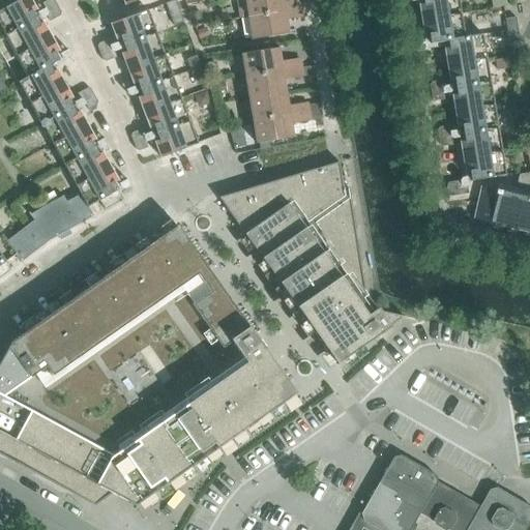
[(62,59),(39,17),(30,0),(19,0),(0,10),(0,26),(28,77),(28,78),(53,63),(53,64),(62,59)]
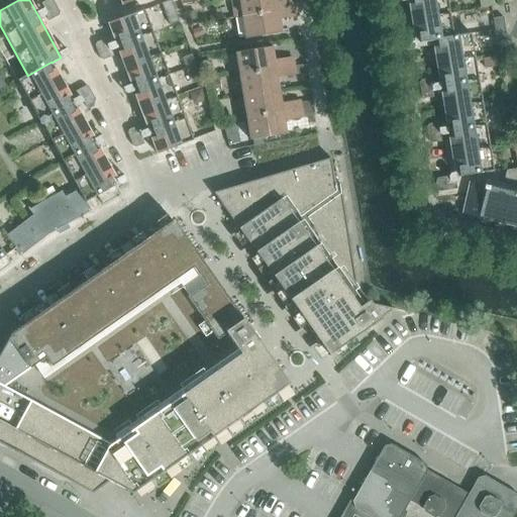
[(45,0),(41,3),(45,11),(56,6),(53,0),(45,0)]
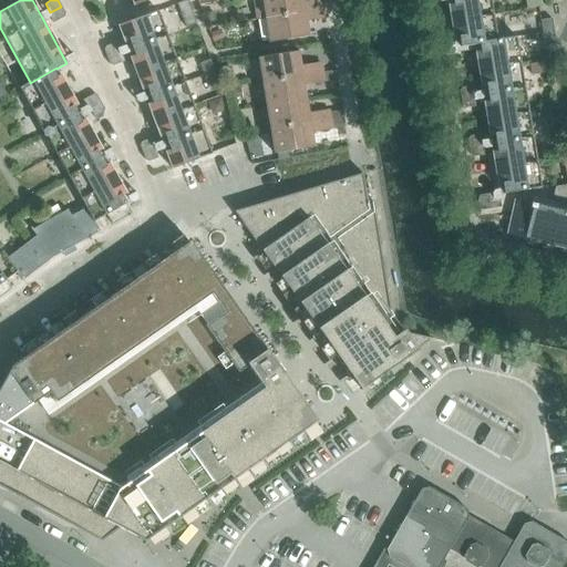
[(185,0),(177,3),(181,16),(192,11),(186,0),(185,0)]
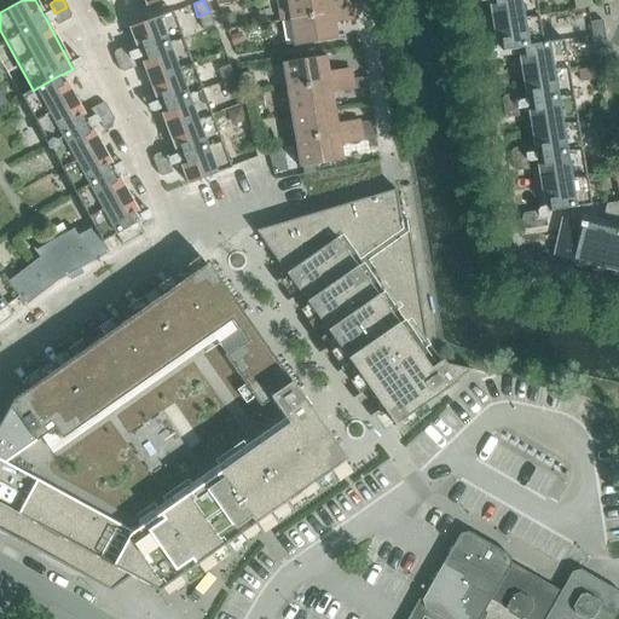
[(285,0),(289,19),(356,9),(354,1),(352,0),(343,0),(330,3),(330,0),(285,0)]
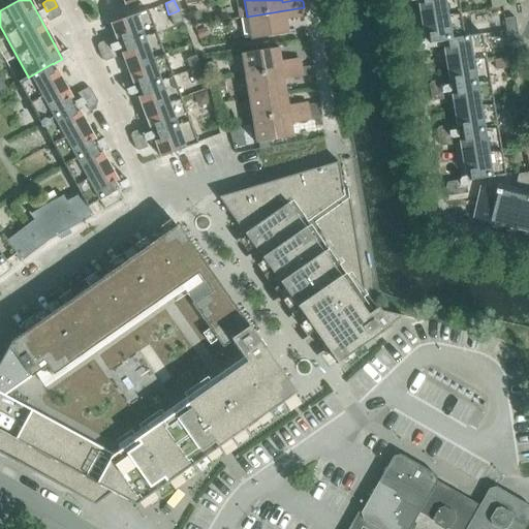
[(457,0),(417,0),(425,44),(440,42),(442,41),(464,37),(463,37),(457,0)]
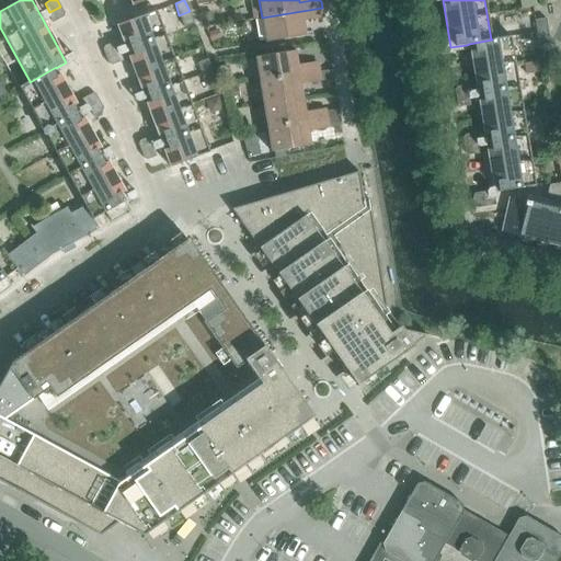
[(60,7),(49,12),(50,13),(49,16),(53,23),(64,16),(65,13),(60,7)]
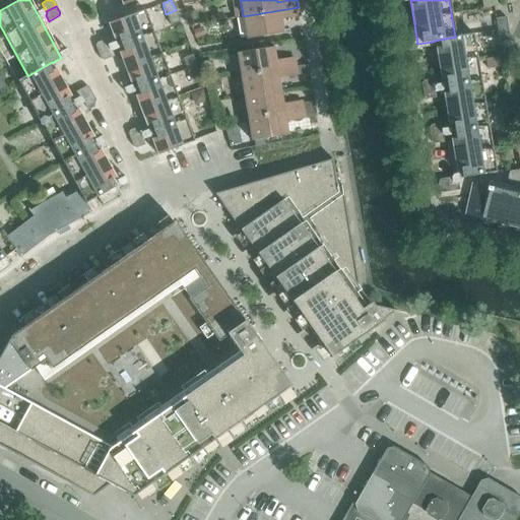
[(299,7),(243,16),(247,39),(283,33),(280,19),(298,17),(300,14),(299,7)]
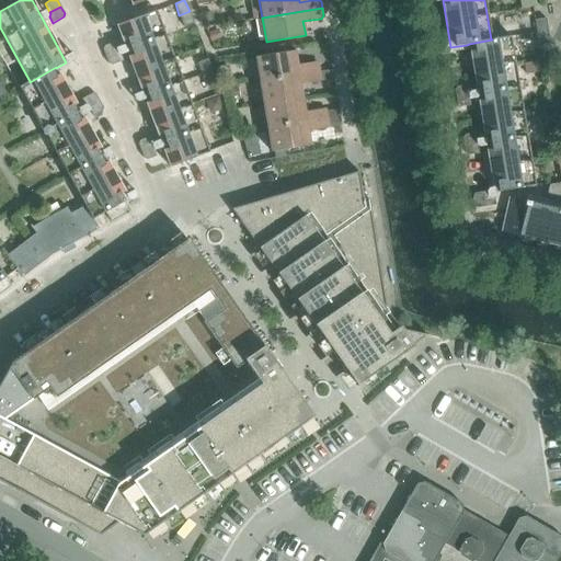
[(156,11),(117,25),(144,96),(183,81),(156,11)]
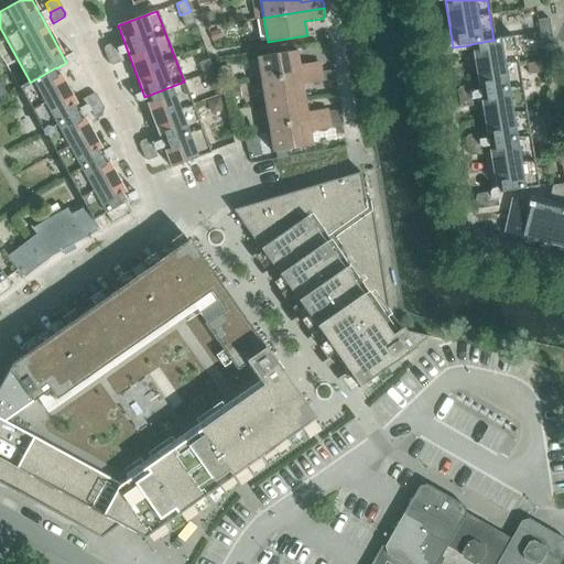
[(180,15),(184,28),(195,23),(191,11),(180,15)]
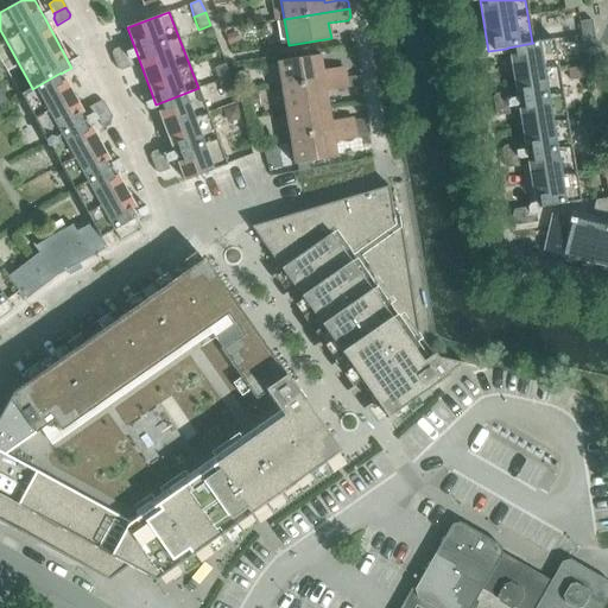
[(580,21),(581,36),(594,33),(591,20),(580,21)]
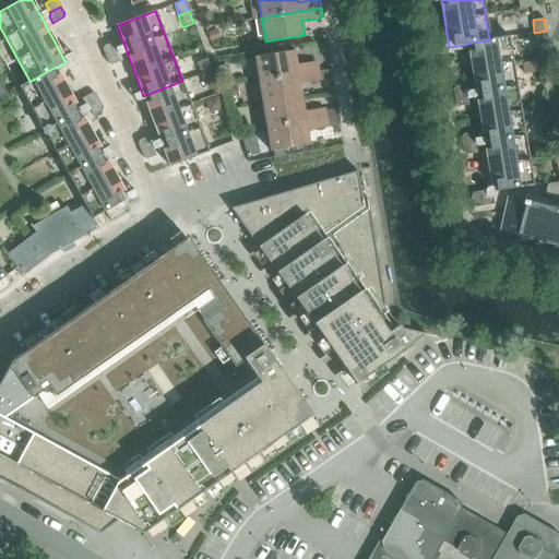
[(546,31),(534,33),(536,45),(548,43),(546,31)]
